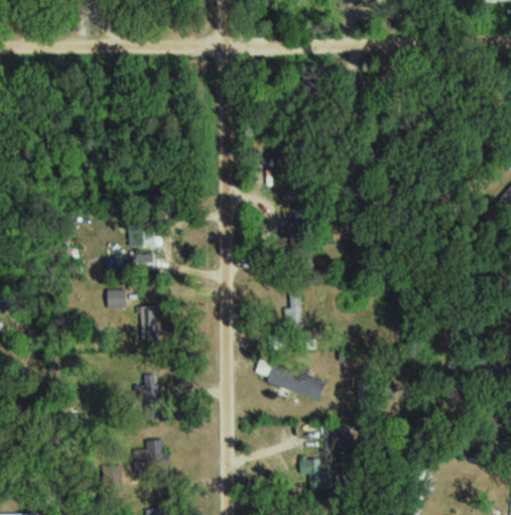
[(126,243),(153,243),(153,226),(126,226),(126,243)]
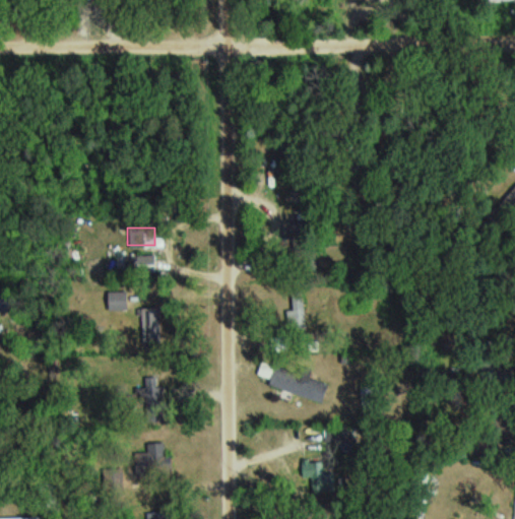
[(153,251),(114,251),(114,277),(153,277),(153,251)]
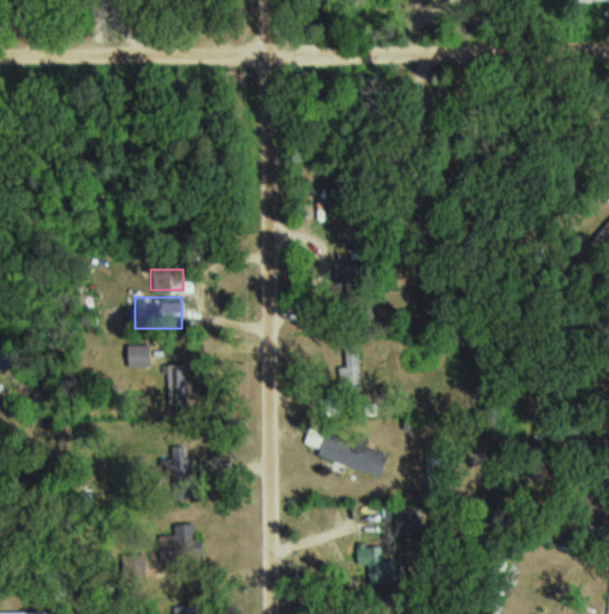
[(345,349),(346,368),(338,368),(338,388),(359,388),(359,349),(345,349)]
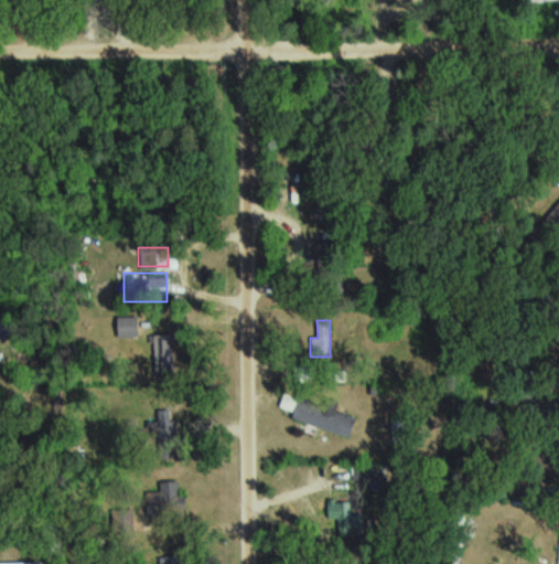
[(292,413),(290,421),(342,436),(348,415),(282,394),(279,408),(292,413)]
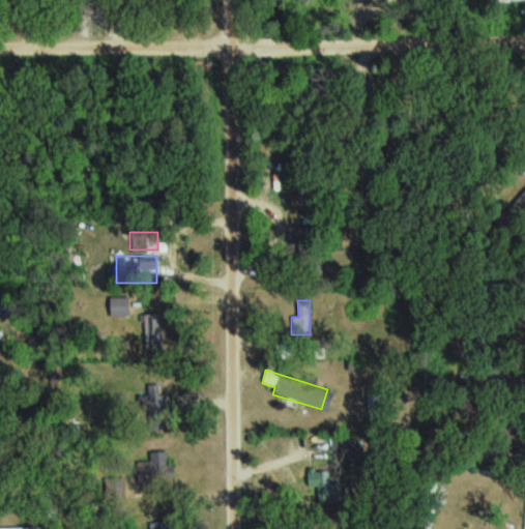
[(140,488),(171,486),(170,452),(147,453),(148,462),(139,462),(140,488)]
